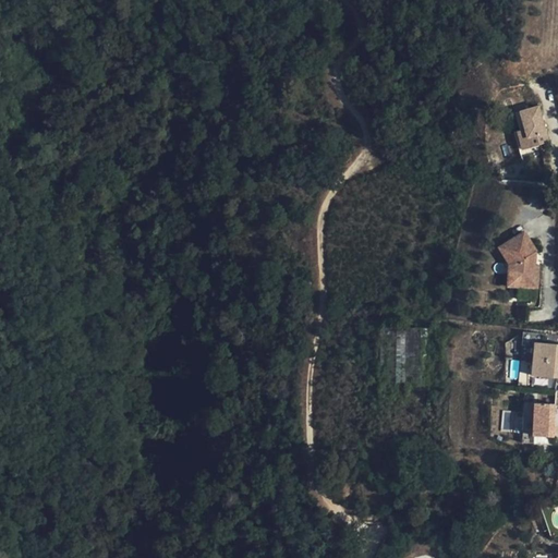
[(536,105),(518,111),(524,129),(531,146),(542,143),(549,140),(536,105)]
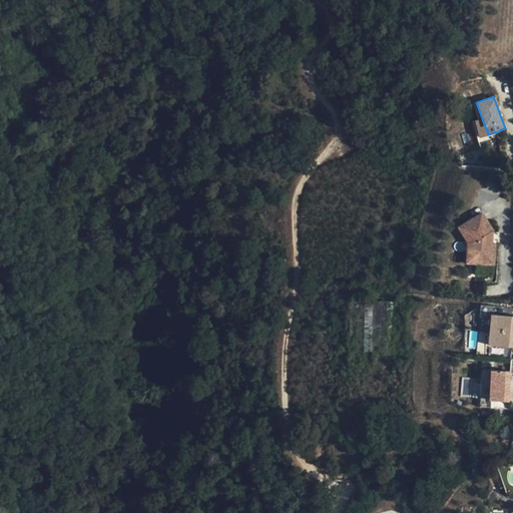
[(500,136),(498,131),(488,134),(482,118),(473,121),(481,143),(500,136)]
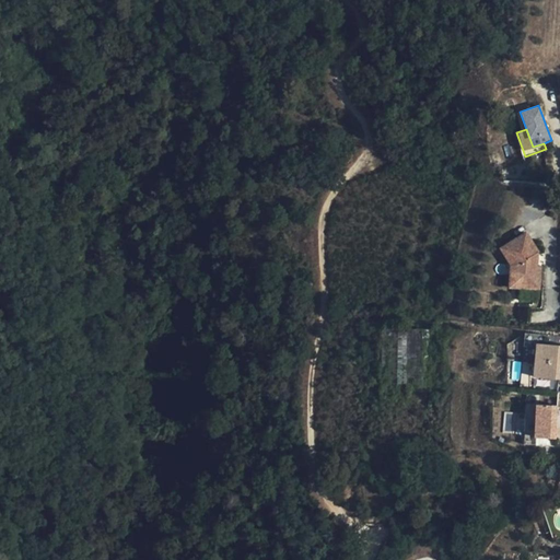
[(513,231),(490,248),(500,264),(506,264),(508,287),(511,287),(512,300),(532,298),(529,284),(532,284),(531,263),(526,263),(526,258),(524,258),(522,254),(527,249),(513,231)]
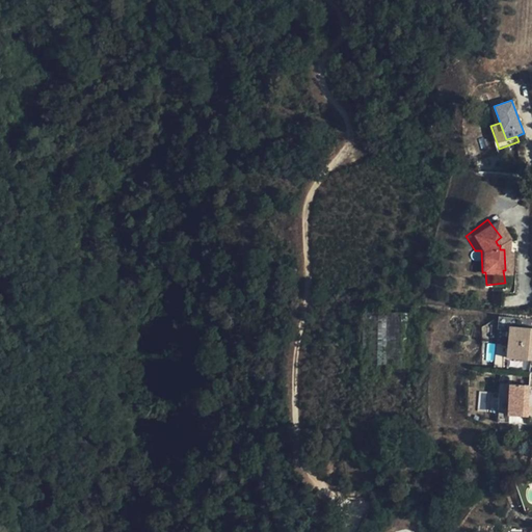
[(378,365),(387,364),(386,357),(401,357),(399,314),(376,314),(378,365)]
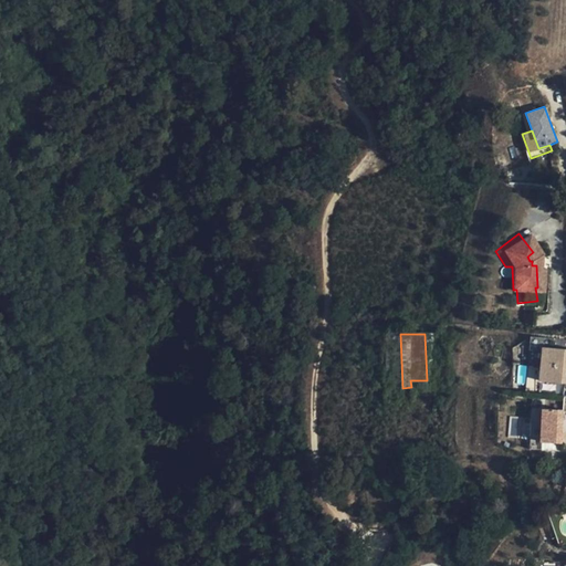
[(565,347),(540,345),(537,362),(565,365),(565,347)]
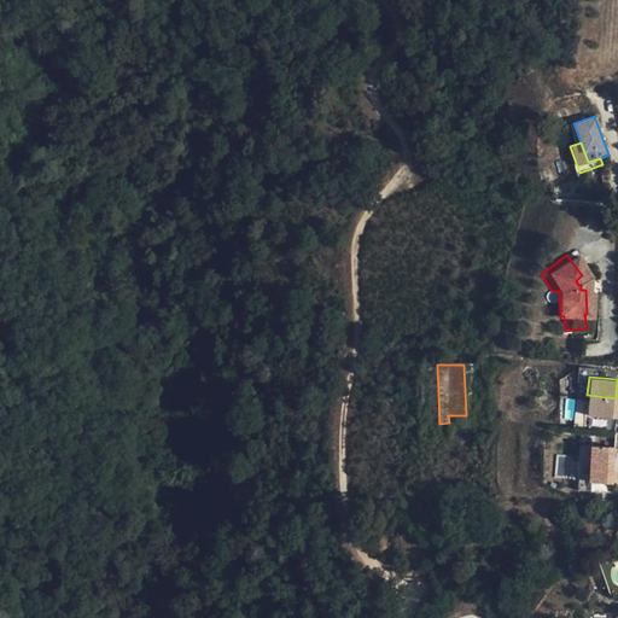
[(617,398),(587,395),(586,414),(617,417),(617,398)]
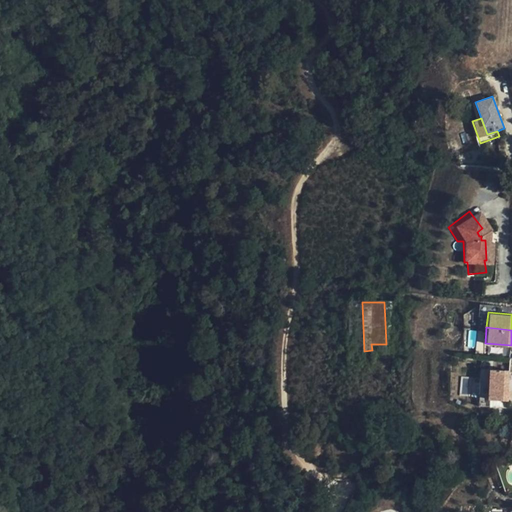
[(506,370),(488,369),(487,399),(506,400),(506,370)]
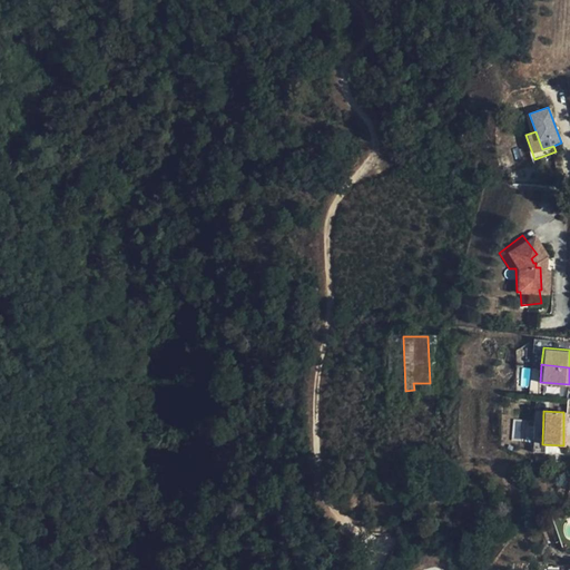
[(516,439),(526,438),(524,423),(514,423),(516,439)]
